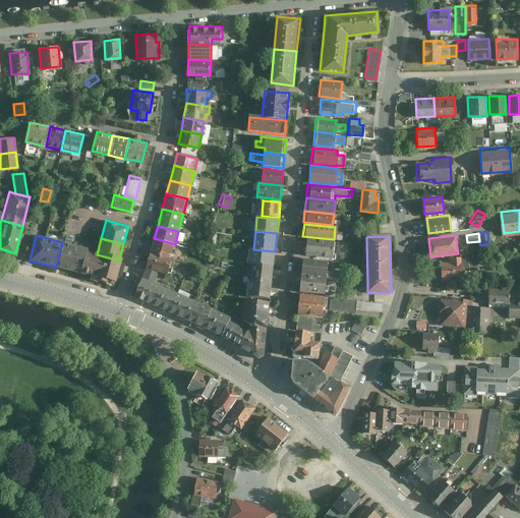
[(175,244),(154,238),(151,252),(171,259),(175,244)]
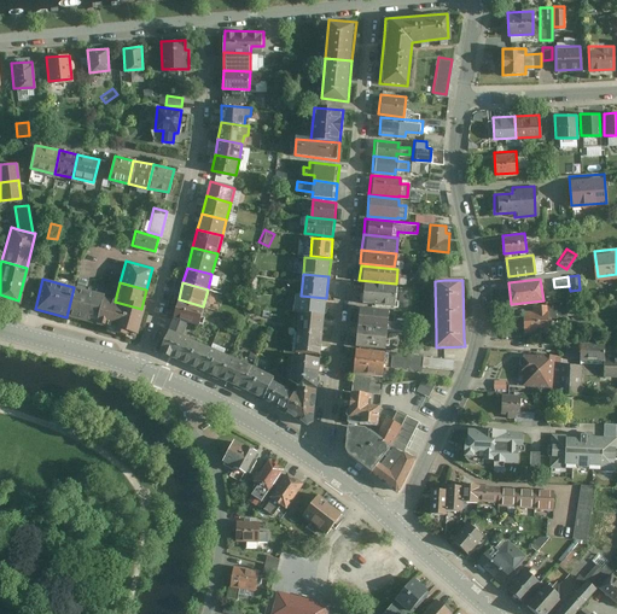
[(396,286),(364,282),(361,303),(394,307),(396,286)]
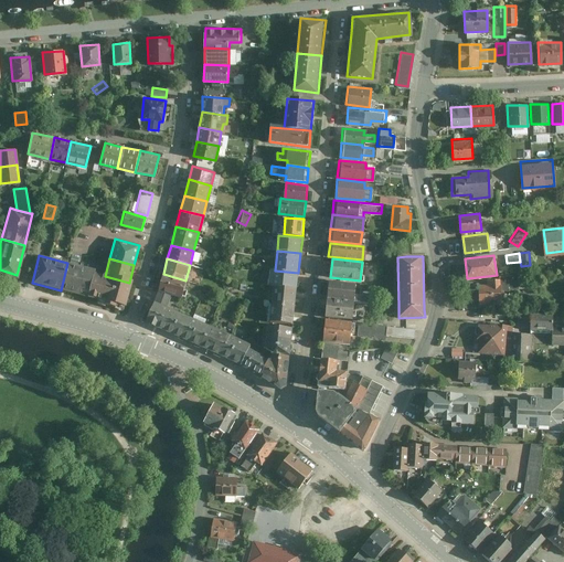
[(96,271),(67,263),(61,290),(88,298),(95,274),(96,271)]
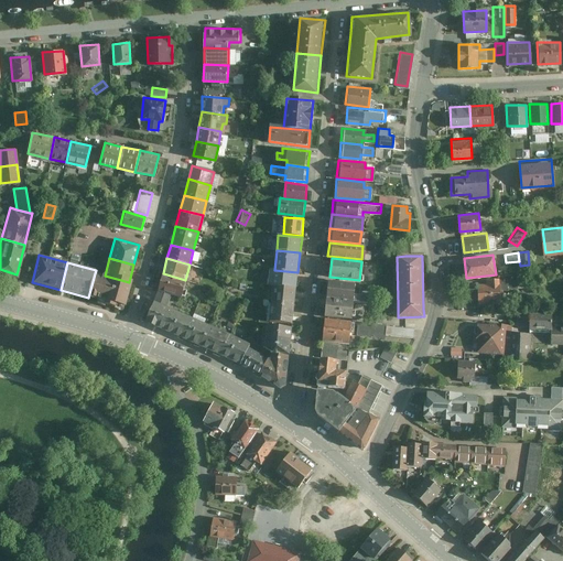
[(296,289),(298,272),(274,270),(270,269),(268,286),(272,287),(296,289)]
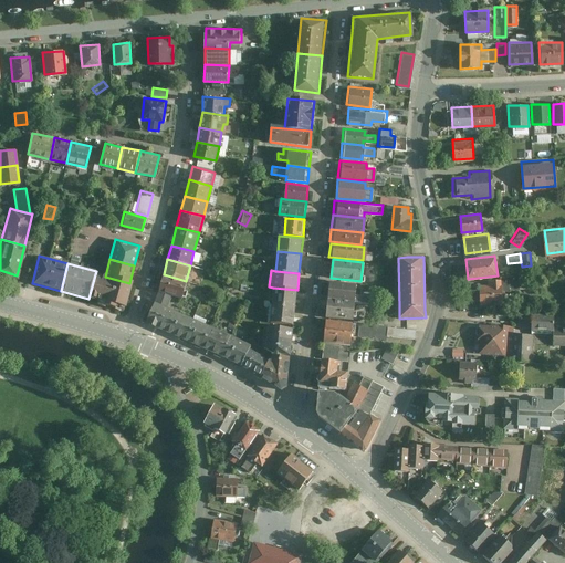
[(478,284),(479,305),(501,304),(501,291),(509,290),(509,287),(519,287),(519,283),(527,283),(527,272),(500,277),(500,280),(489,280),(489,284),(478,284)]
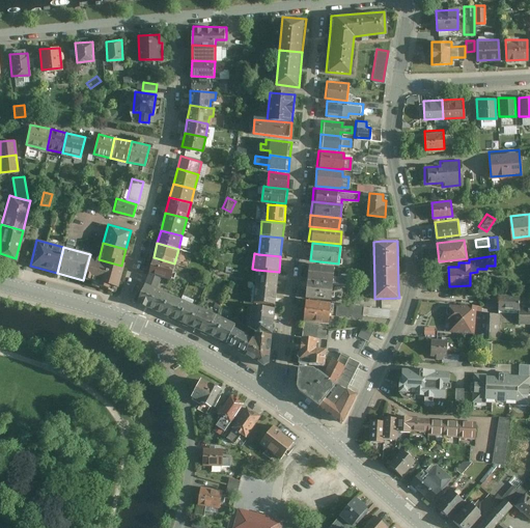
[(99,259),(89,257),(83,280),(118,288),(123,266),(121,266),(99,259)]
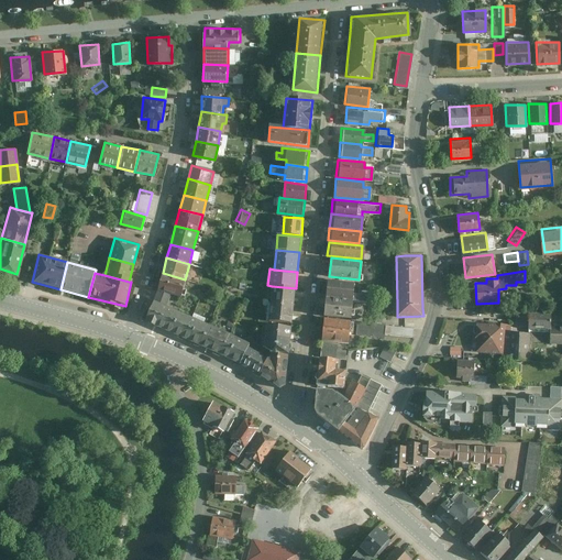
[(185,280),(163,273),(157,292),(171,295),(179,297),(185,280)]
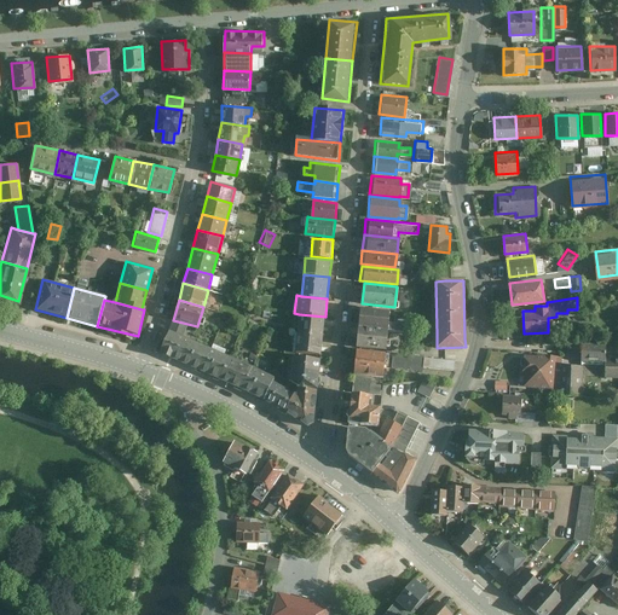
[(358,307),(357,326),(387,330),(402,331),(403,323),(388,321),(390,311),(358,307)]
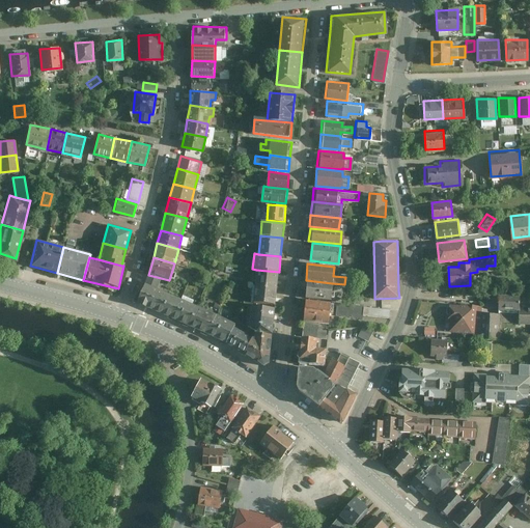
[(279,272),(256,270),(255,285),(277,288),(279,272)]
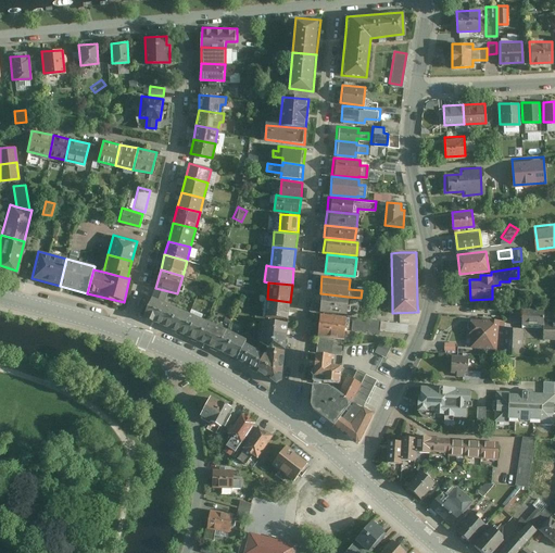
[(155,288),(152,298),(164,302),(168,291),(155,288)]
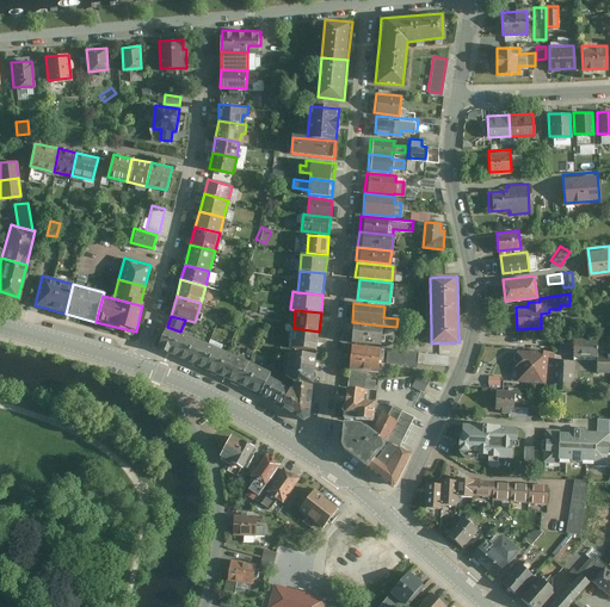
[(352,322),(350,341),(380,344),(382,326),(352,322)]
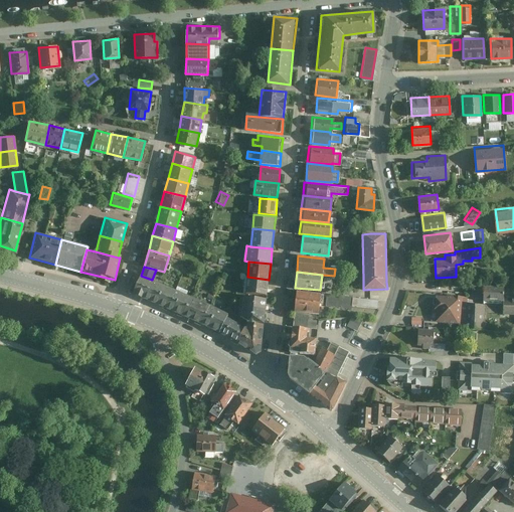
[(152,280),(141,276),(132,295),(144,301),(162,309),(176,315),(191,322),(206,328),(219,334),(226,318),(228,314),(152,280)]
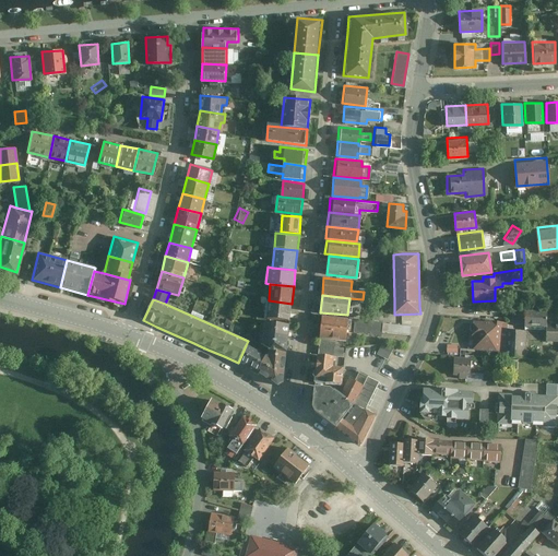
[(289,321),(292,304),(269,300),(266,319),(289,321)]
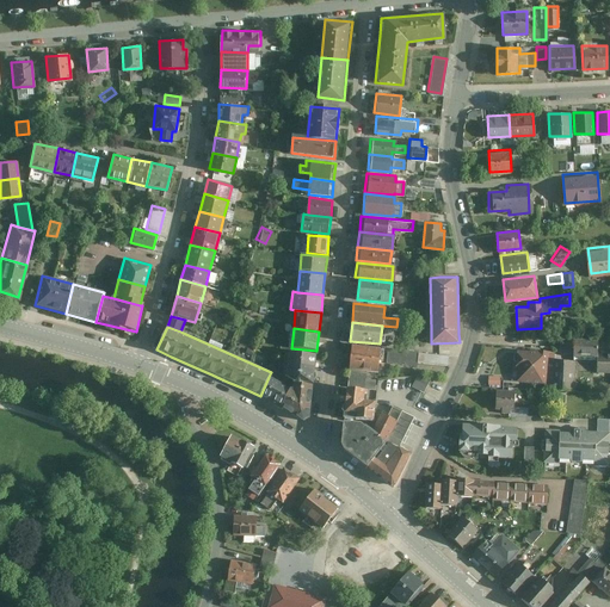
[(609,339),(574,339),(574,357),(597,357),(597,372),(609,372),(609,345),(609,346),(609,339)]
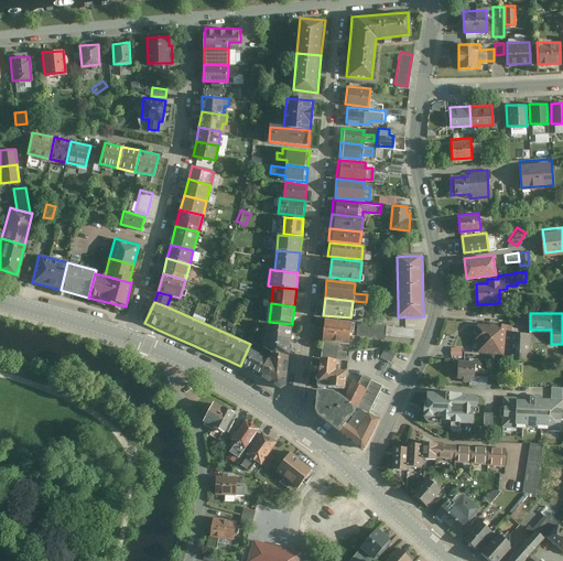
[(502,349),(506,320),(488,317),(488,320),(476,319),(475,336),(477,336),(476,346),(502,349)]
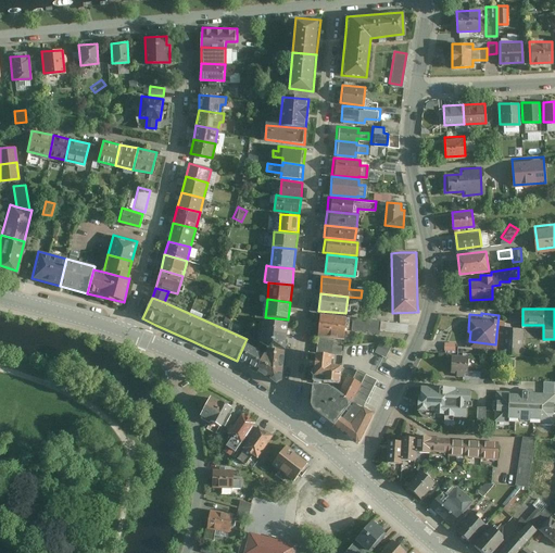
[(344,318),(317,315),(315,336),(316,336),(332,338),(342,339),(344,318)]
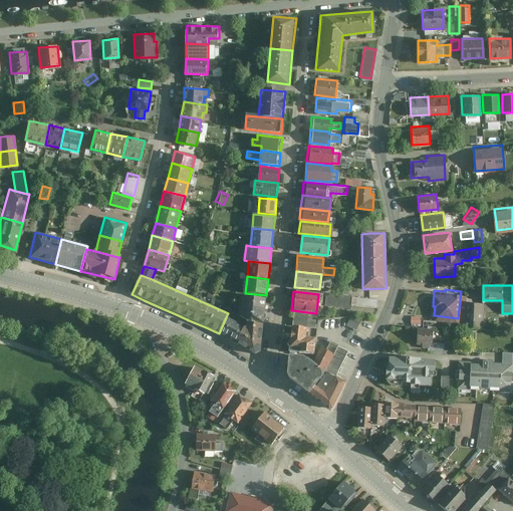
[(350,295),(325,292),(323,305),(348,308),(350,295)]
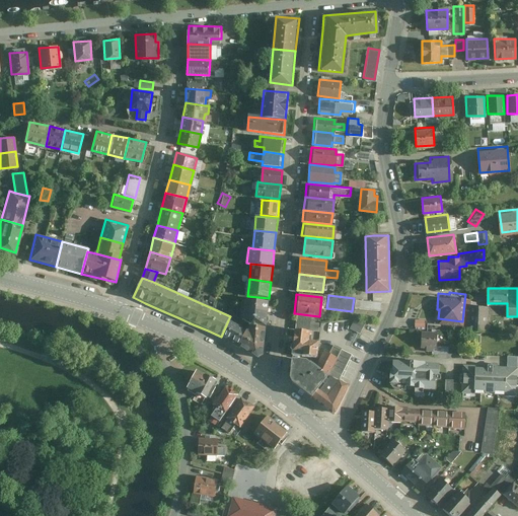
[(269,300),(245,298),(244,311),(268,313),(269,300)]
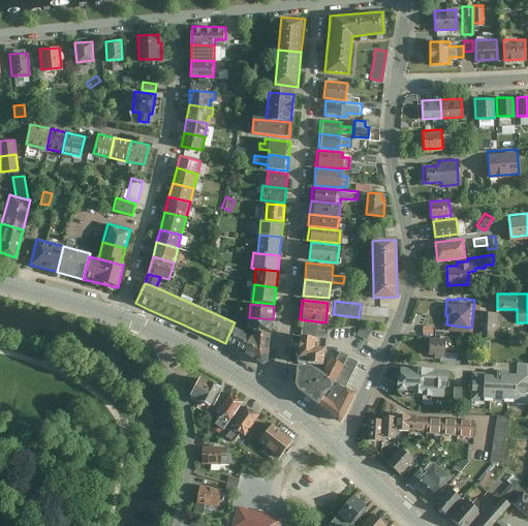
[(387,307),(361,305),(361,312),(386,314),(387,307)]
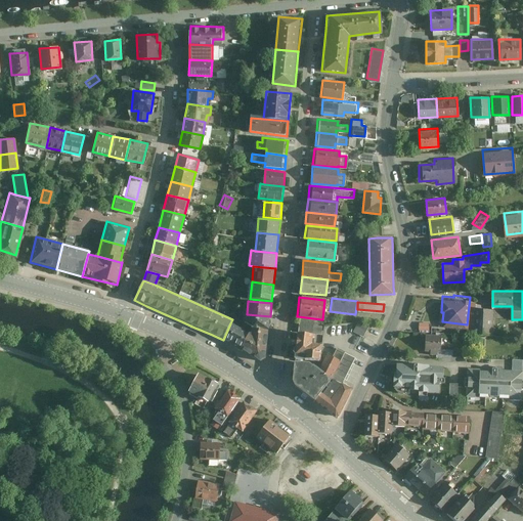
[(491,334),(491,307),(475,307),(474,333),(491,334)]
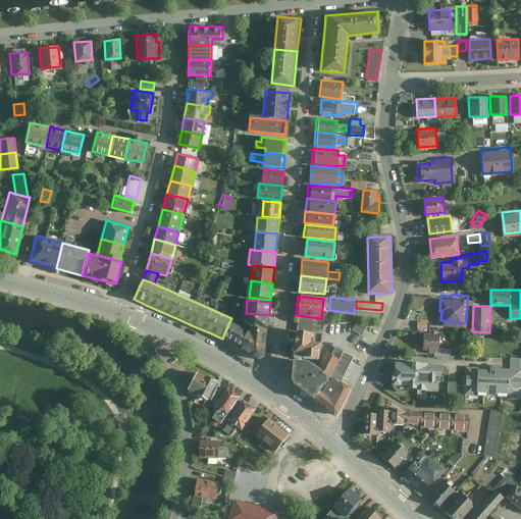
[(268,328),(269,315),(246,313),(245,326),(268,328)]
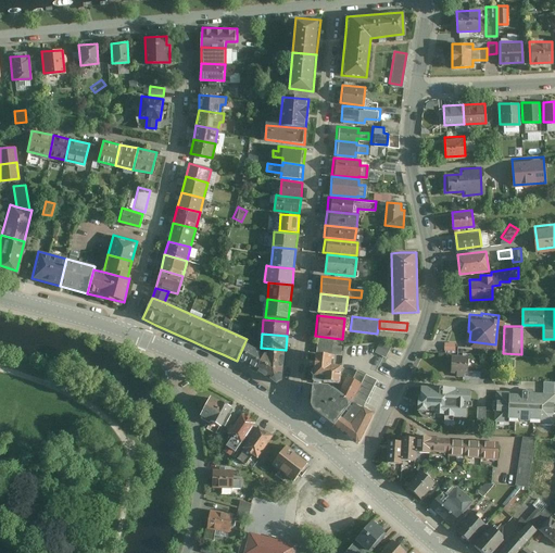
[(316,336),(315,353),(332,354),(340,355),(341,346),(331,344),(332,338),(316,336)]
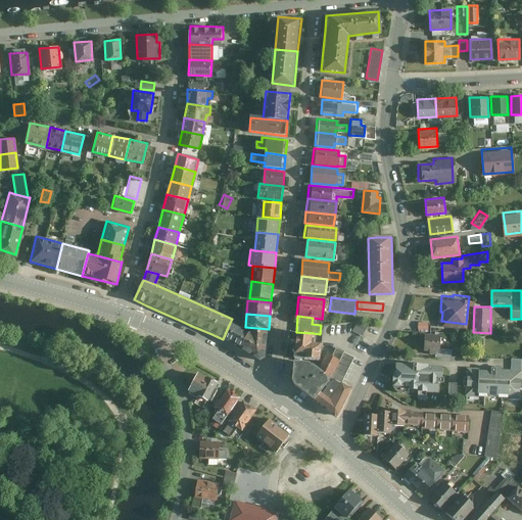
[(362,335),(368,323),(357,318),(350,329),(362,335)]
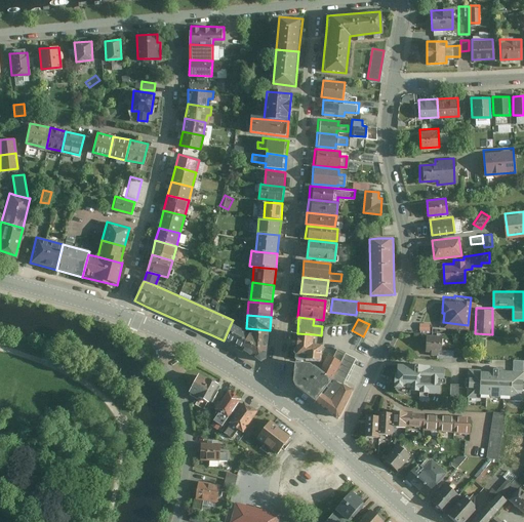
[(224,340),(241,351),(250,334),(231,324),(224,340)]
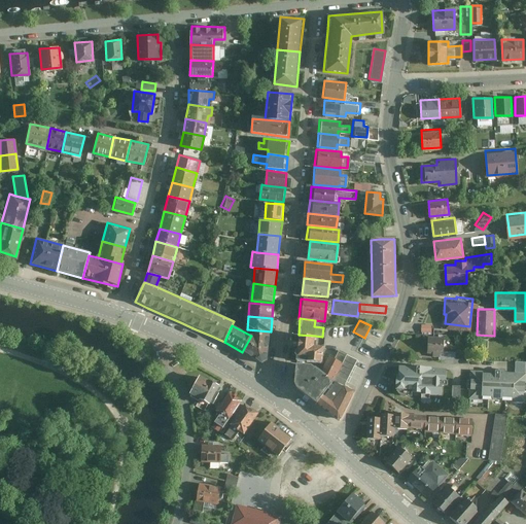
[(270,339),(271,333),(254,332),(251,336),(242,352),(263,365),(268,362),(270,339)]
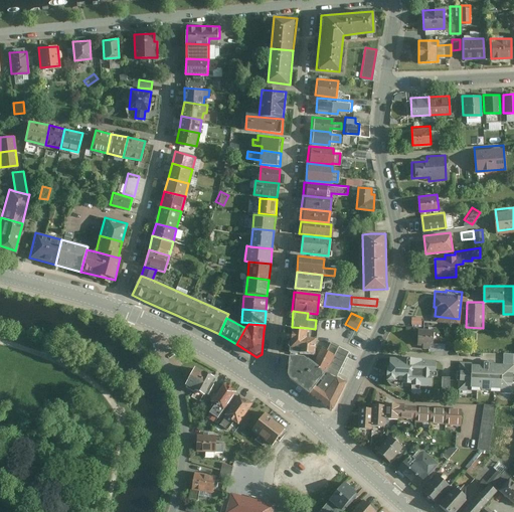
[(436,327),(418,326),(418,343),(435,344),(436,327)]
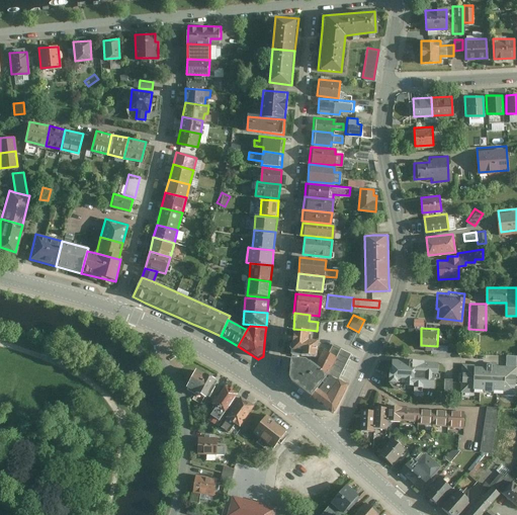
[(310,330),(293,329),(290,359),(313,360),(315,343),(308,342),(310,330)]
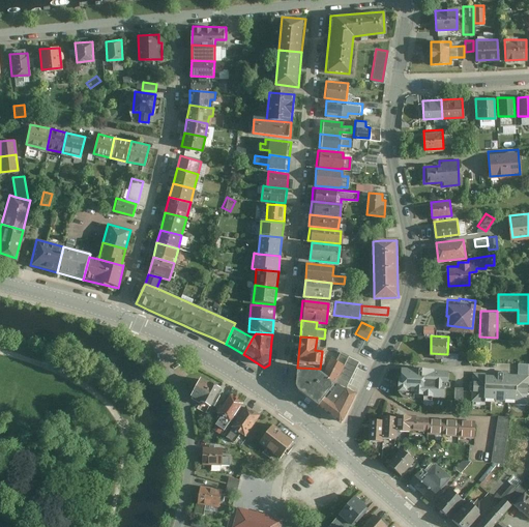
[(331,352),(318,378),(331,388),(334,384),(349,355),(341,351),(331,352)]
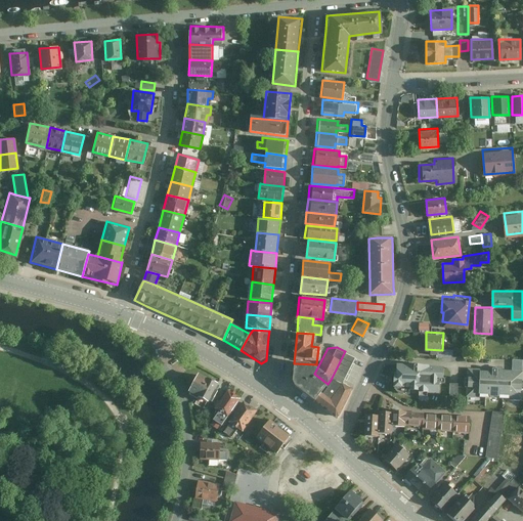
[(355,356),(345,351),(331,380),(341,385),(355,356)]
